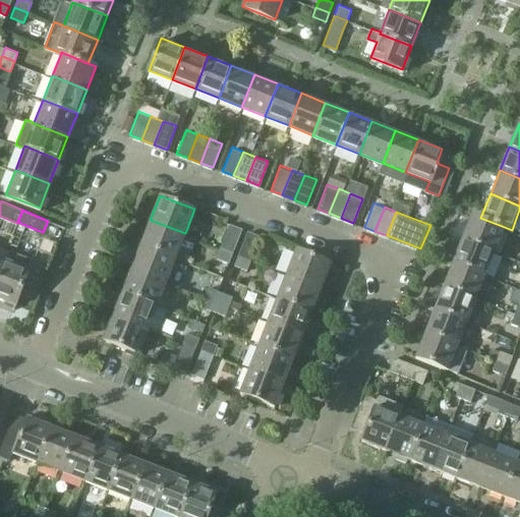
[(471,214),(462,237),(493,249),(502,226),(480,218),(471,214)]
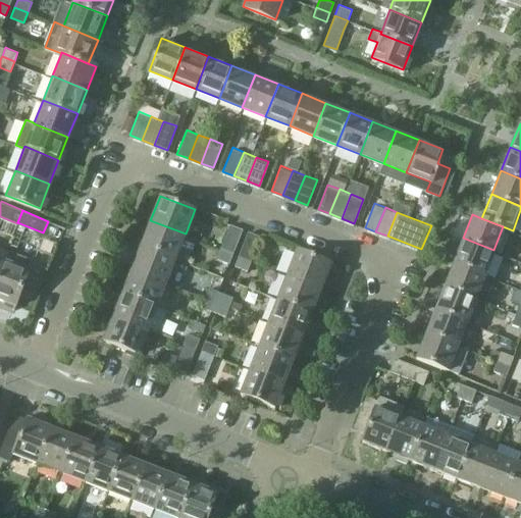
[(186,234),(150,220),(141,243),(176,257),(186,234)]
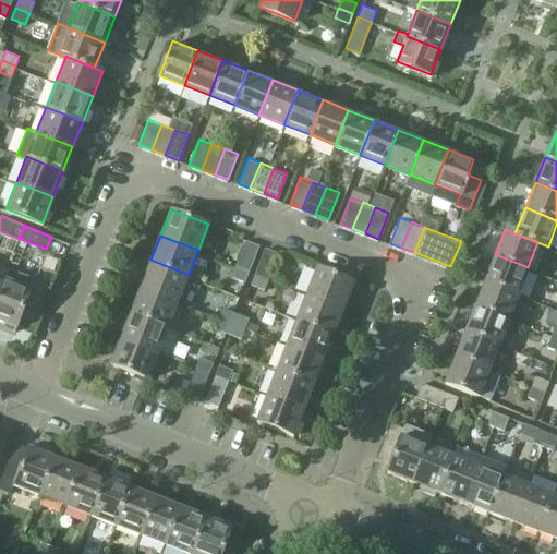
[(250,269),(259,244),(244,239),(235,264),(250,269)]
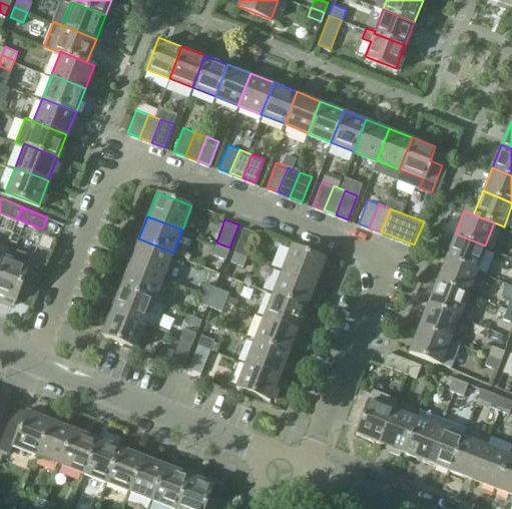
[(246,255),(256,231),(242,226),(234,249),(246,255)]
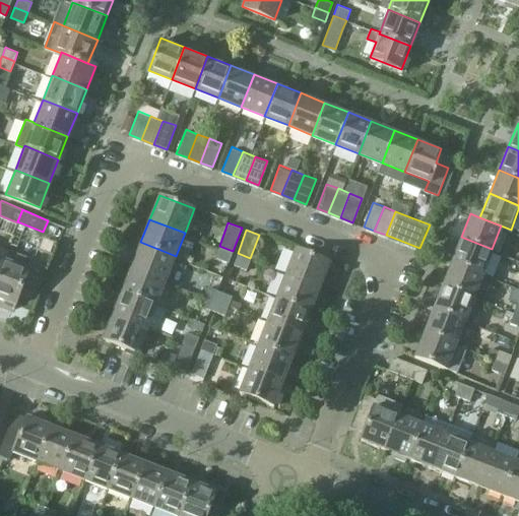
[(482,272),(492,249),(461,237),(451,260),(482,272)]
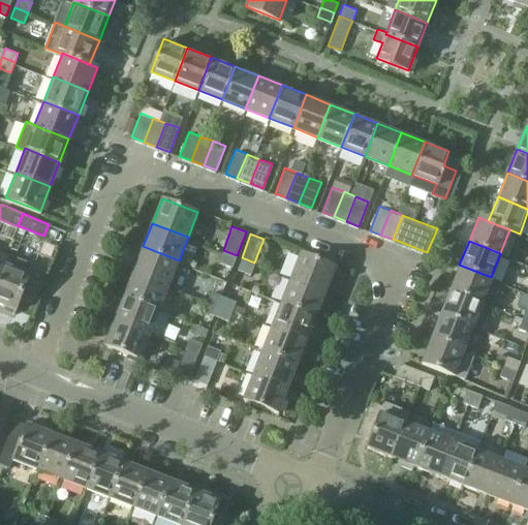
[(179,260),(143,246),(133,271),(168,284),(179,260)]
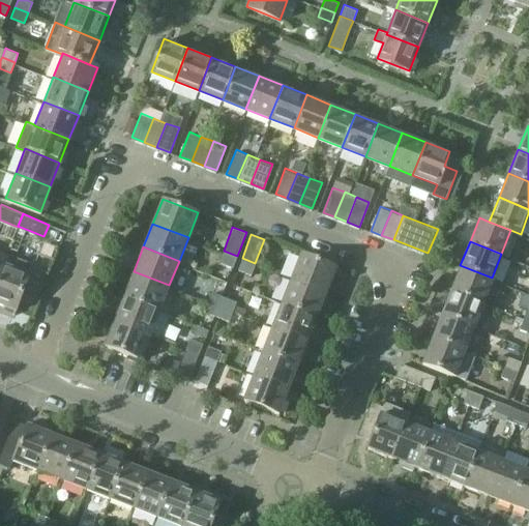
[(233,266),(237,256),(224,251),(219,261),(233,266)]
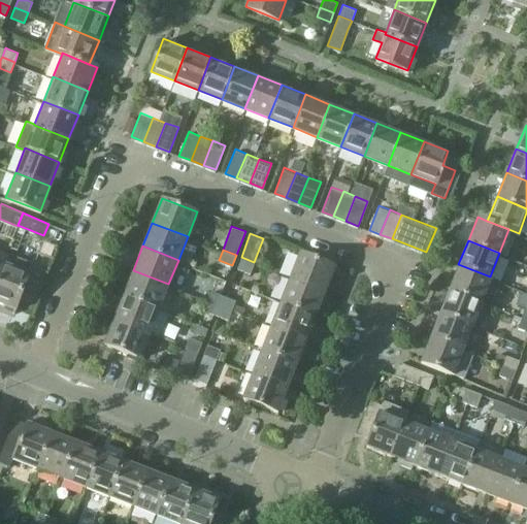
[(290,276),(324,290),(333,265),(299,252),(290,276)]
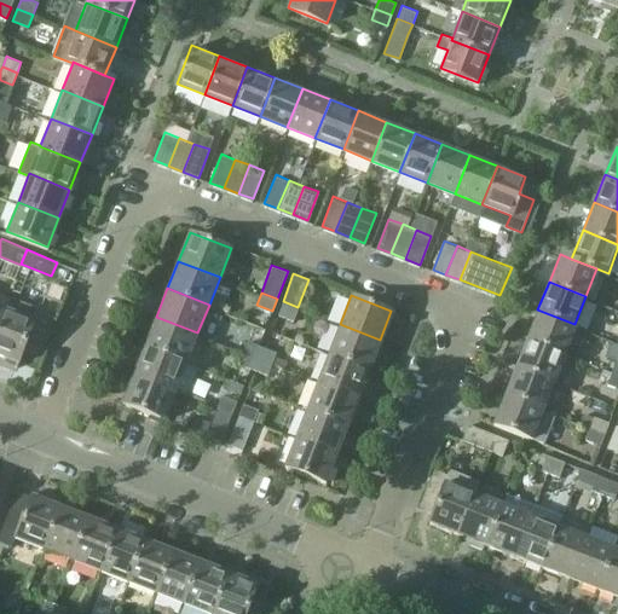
[(11,297),(9,296),(0,316),(0,353),(18,360),(39,307),(12,296),(11,297)]
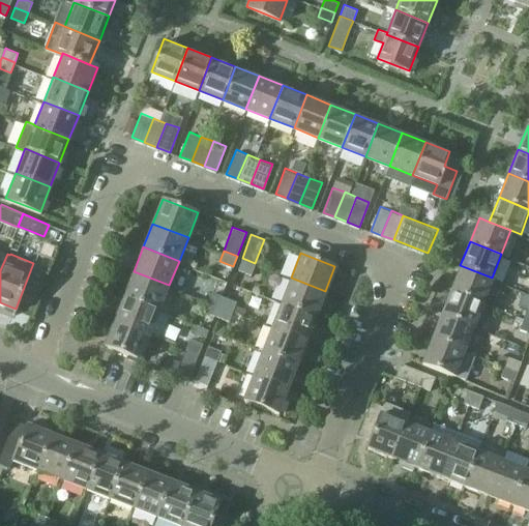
[(251,273),(255,263),(242,258),(238,268),(251,273)]
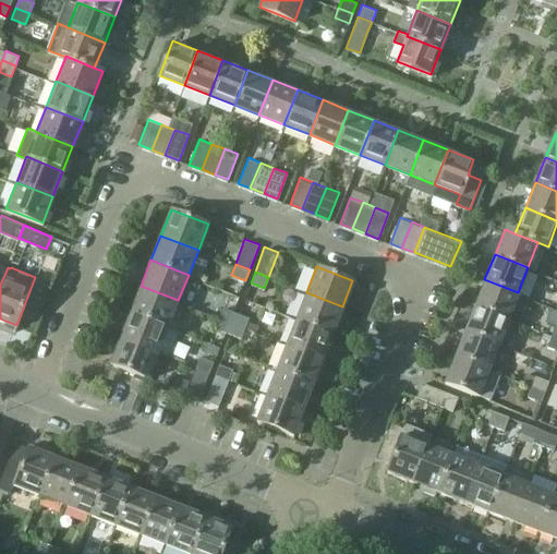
[(508,317),(518,292),(484,279),(474,304),(508,317)]
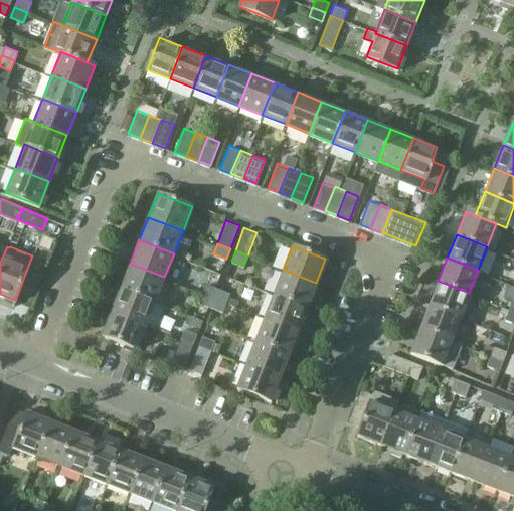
[(164,277),(130,264),(121,288),(155,301),(155,300),(164,277)]
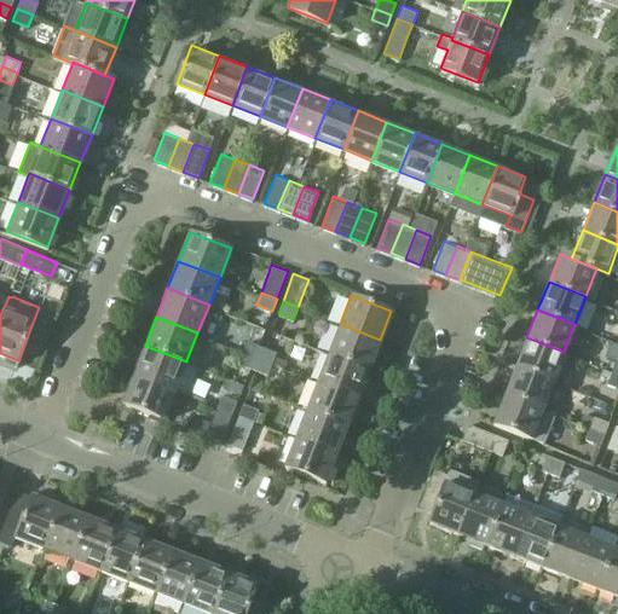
[(380,340),(340,324),(329,352),(369,368),(380,340)]
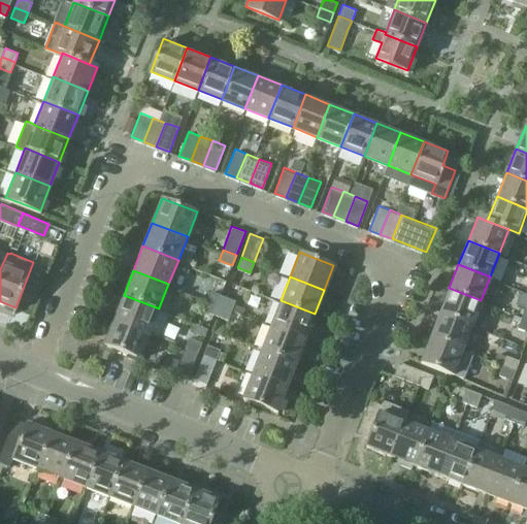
[(471,323),(481,300),(449,288),(439,310),(471,323)]
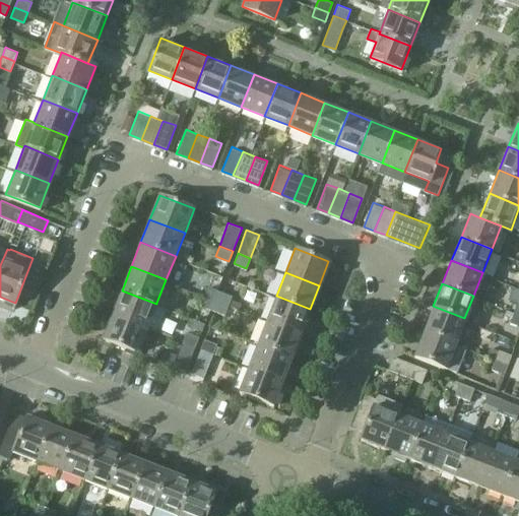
[(203,295),(216,300),(220,289),(207,284),(203,295)]
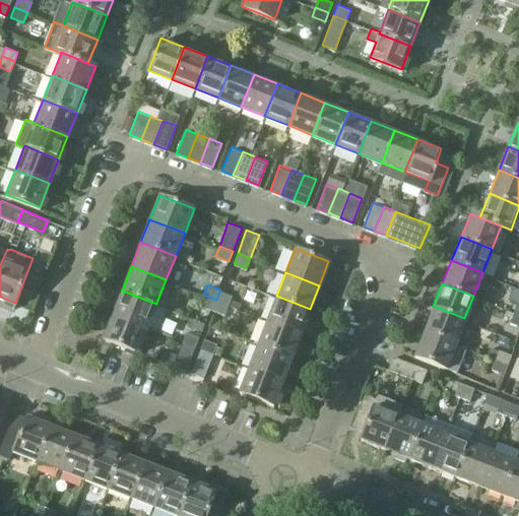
[(216,300),(229,304),(233,295),(220,289),(216,300)]
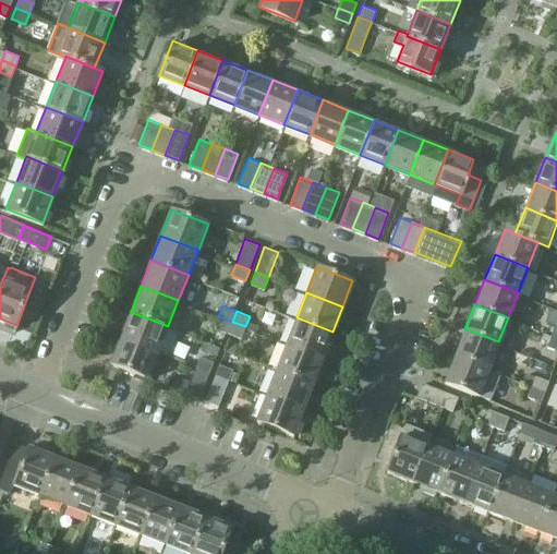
[(121,336),(158,350),(168,354),(178,329),(168,325),(168,326),(131,312),(121,336)]
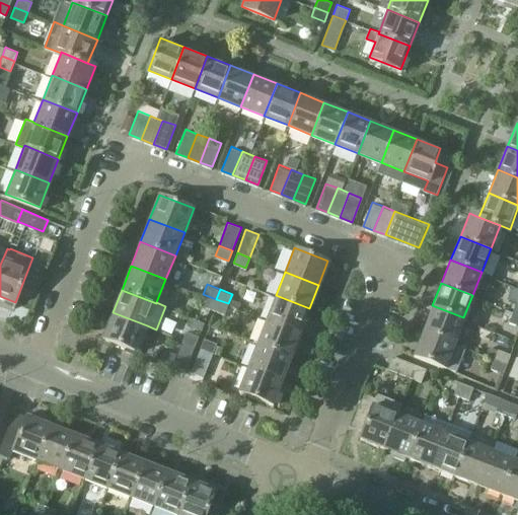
[(216,299),(203,294),(200,304),(212,308),(216,299)]
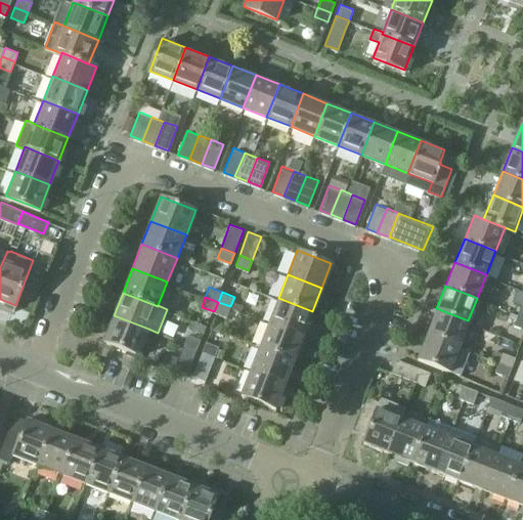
[(269,321),(303,335),(312,311),(278,298),(269,321)]
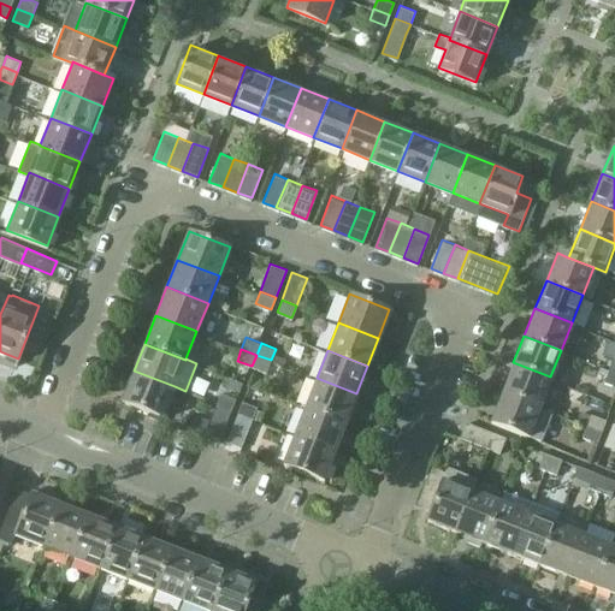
[(271,360),(256,355),(252,366),(266,372),(271,360)]
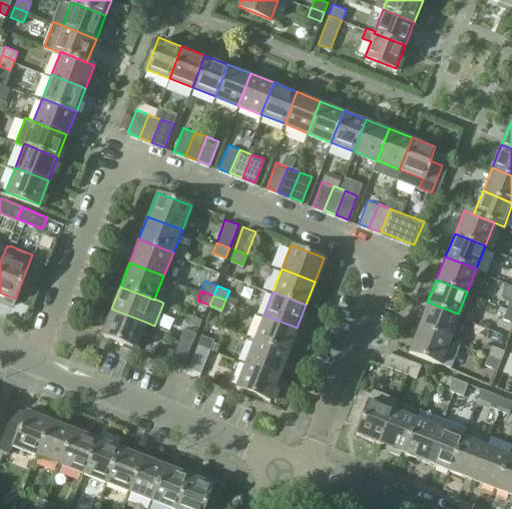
[(448,338),(458,314),(427,302),(418,326),(448,338)]
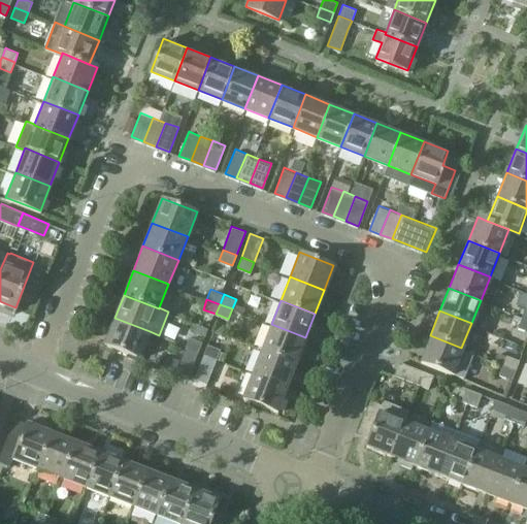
[(511,324),(526,330),(526,319),(521,317),(518,315),(514,314),(511,324)]
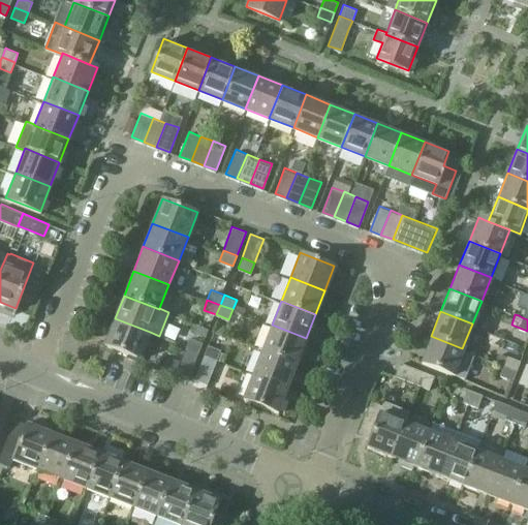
[(150,332),(115,318),(104,343),(140,358),(150,332)]
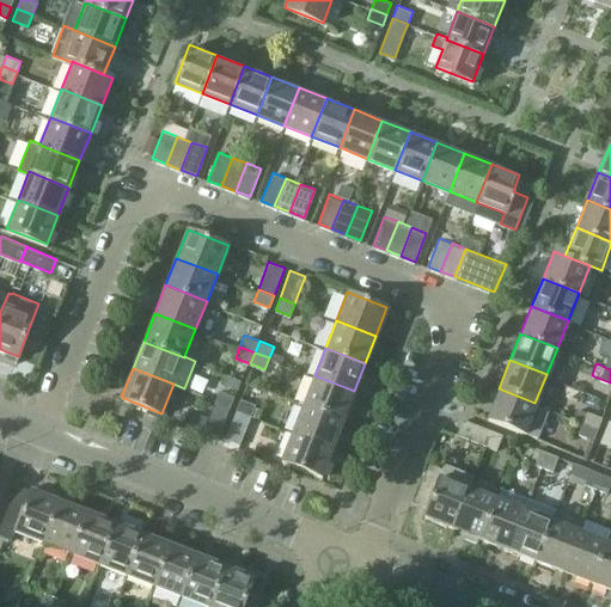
[(354,391),(315,375),(304,404),(343,420),(354,391)]
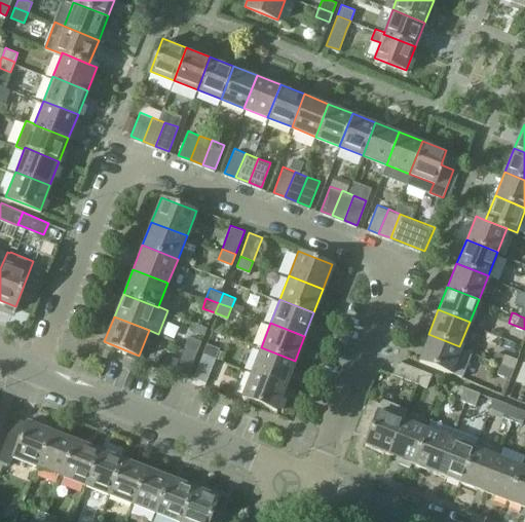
[(188,334),(184,344),(197,349),(201,339),(188,334)]
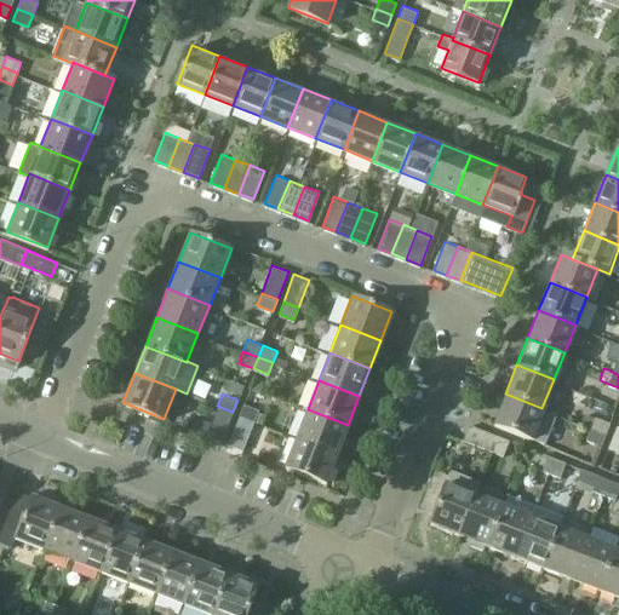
[(505,394),(493,423),(545,443),(556,414),(542,408),(505,394)]
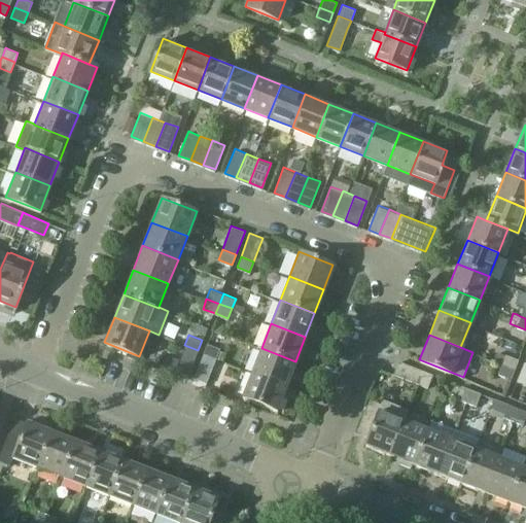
[(207,342),(203,352),(216,357),(220,347),(207,342)]
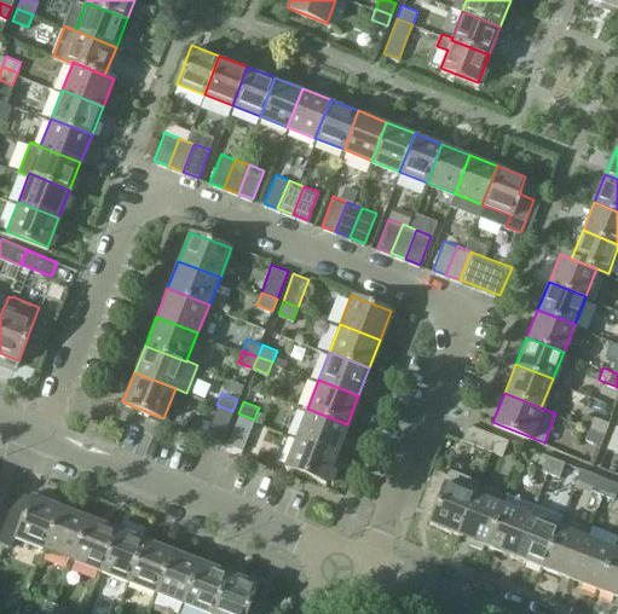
[(206,434),(220,440),(232,411),(217,405),(206,434)]
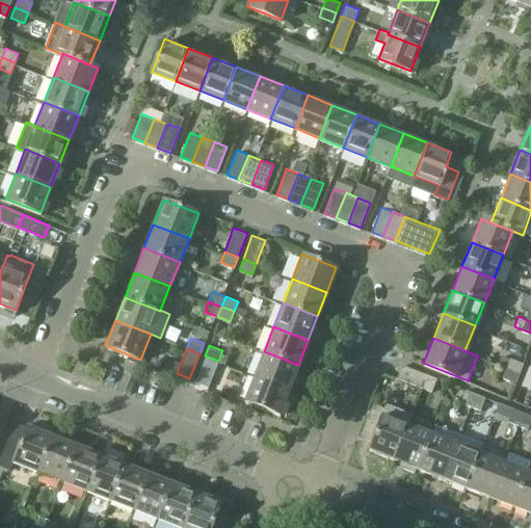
[(298,365),(264,351),(255,375),(289,389),(298,365)]
